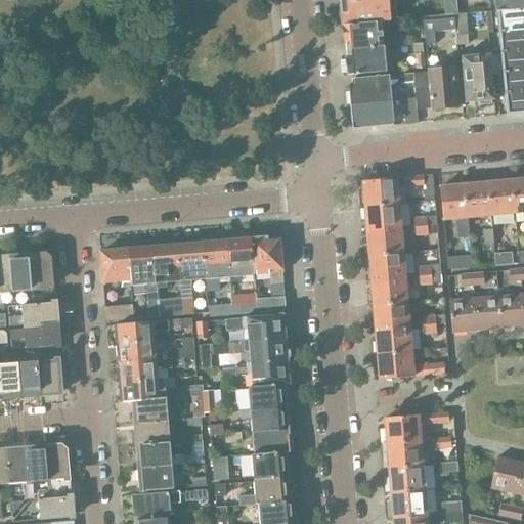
[(340,0),(343,26),(385,22),(386,22),(386,12),(393,11),(392,0),(340,0)]
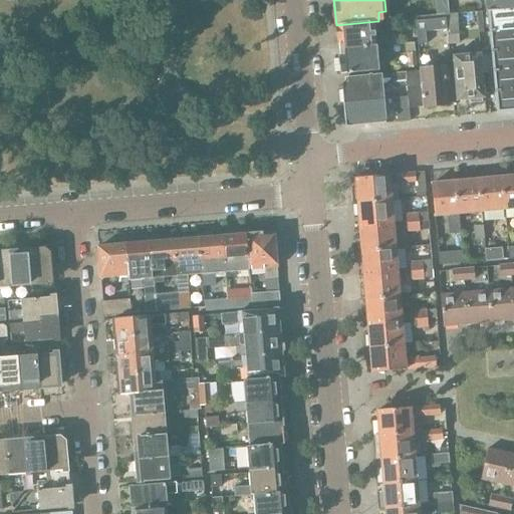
[(434,0),(436,16),(445,15),(446,15),(445,0),(434,0)]
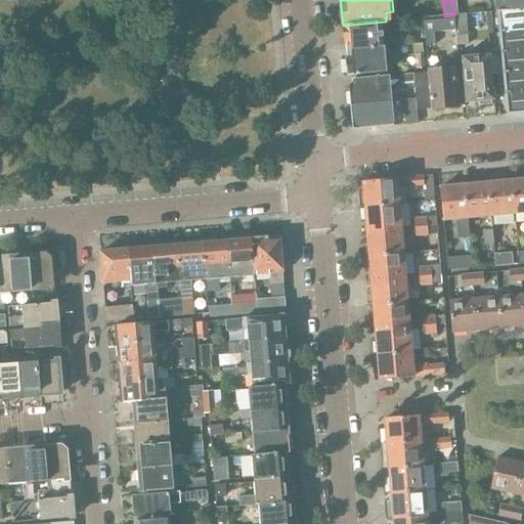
[(523,0),(493,0),(495,12),(523,9),(523,0)]
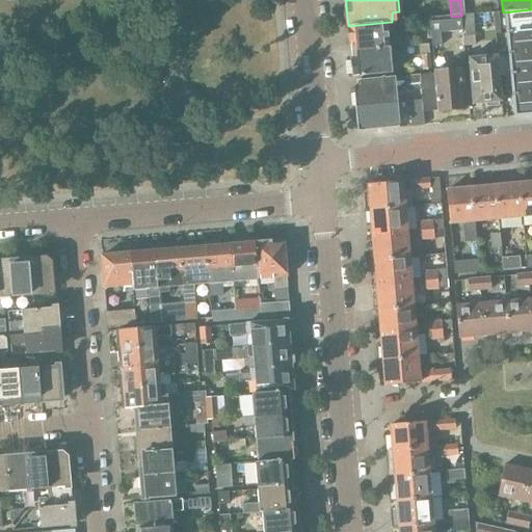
[(531,9),(503,12),(502,12),(503,15),(504,15),(506,32),(505,33),(505,34),(531,31),(531,9)]
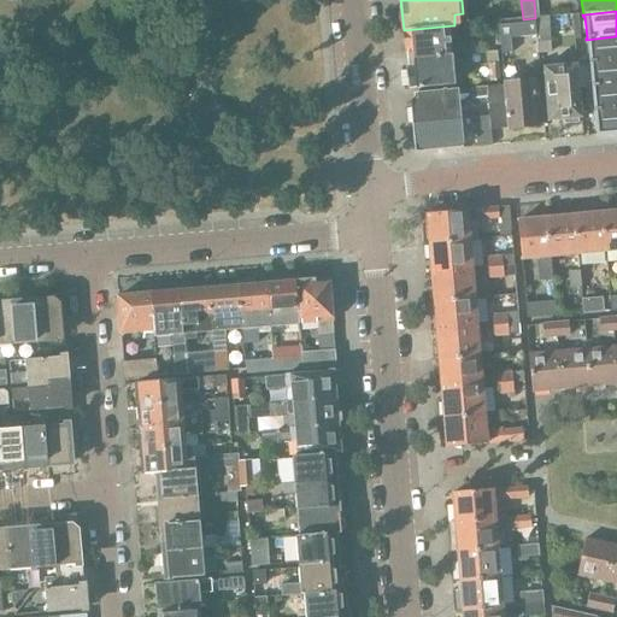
[(535,18),(538,37),(538,43),(551,42),(548,17),(535,18)]
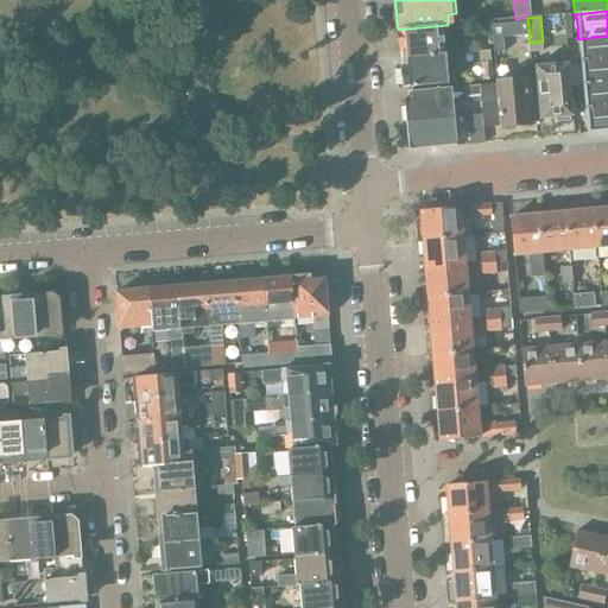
[(502,39),(530,37),(527,18),(526,18),(515,19),(489,21),(491,32),(493,54),(504,52),(502,39)]
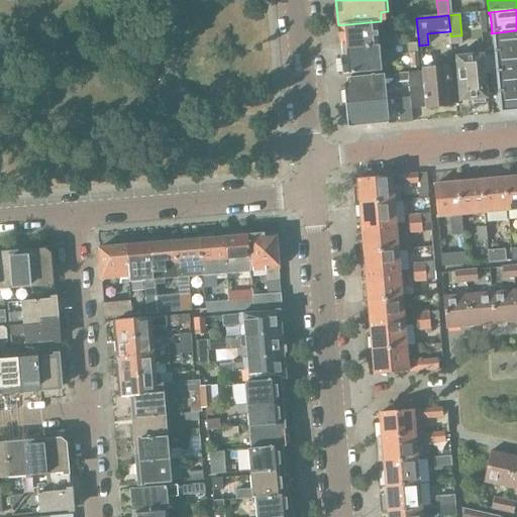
[(340,49),(382,46),(380,21),(338,25),(340,49)]
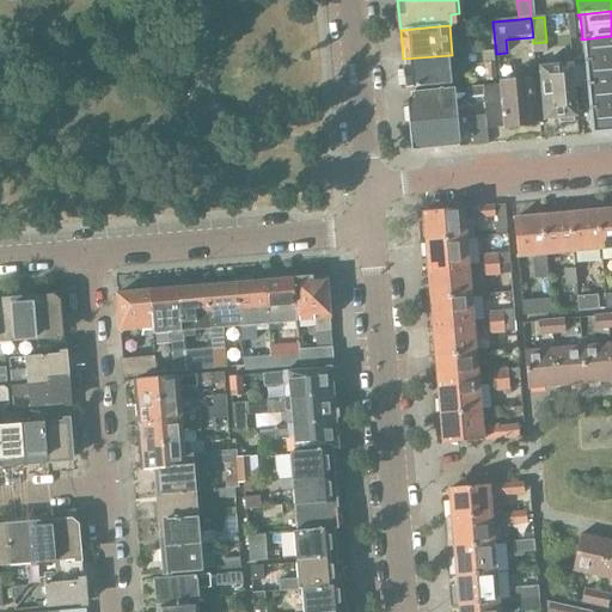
[(583,61),(583,62),(611,60),(611,36),(581,40),(581,41),(582,41),(583,61)]
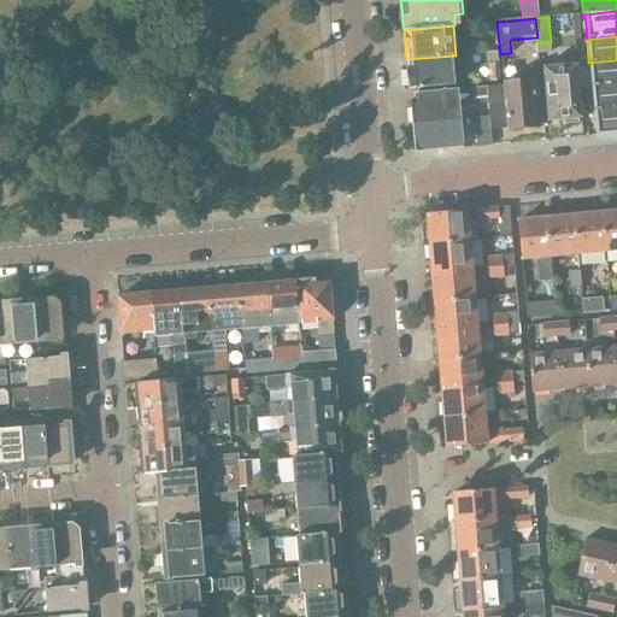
[(481,66),(487,65),(498,64),(495,47),(486,48),(486,52),(480,53),(481,66)]
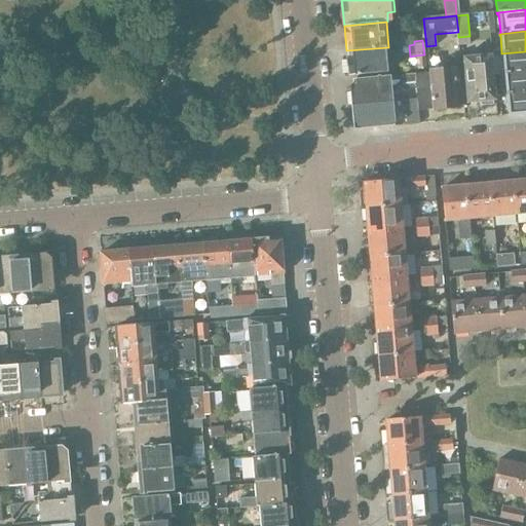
[(346,50),(348,76),(390,73),(388,47),(346,50)]
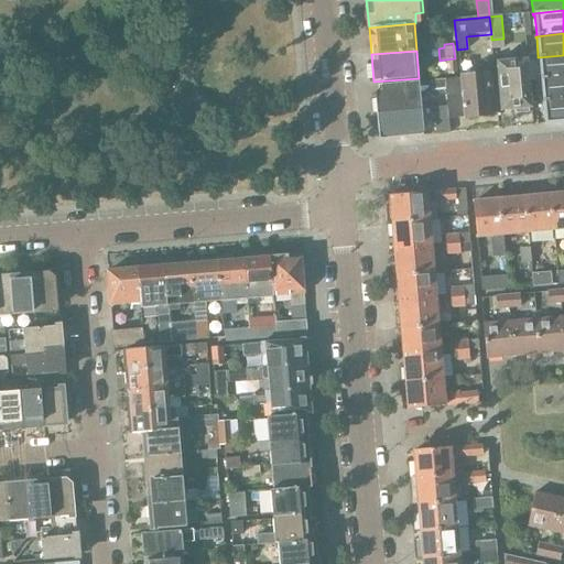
[(563,77),(563,55),(538,57),(538,60),(539,58),(540,78),(539,78),(539,79),(563,77)]
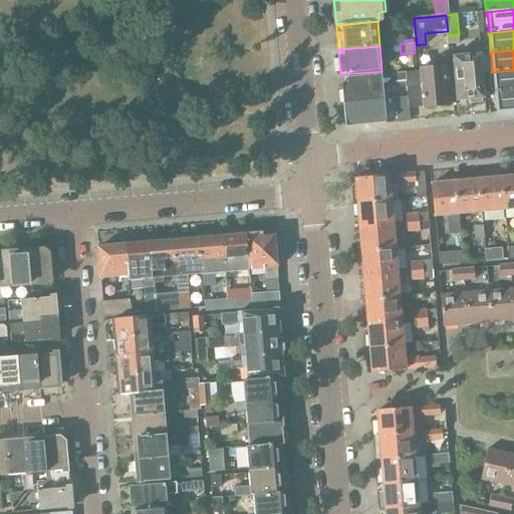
[(416,67),(415,53),(406,54),(408,68),(416,67)]
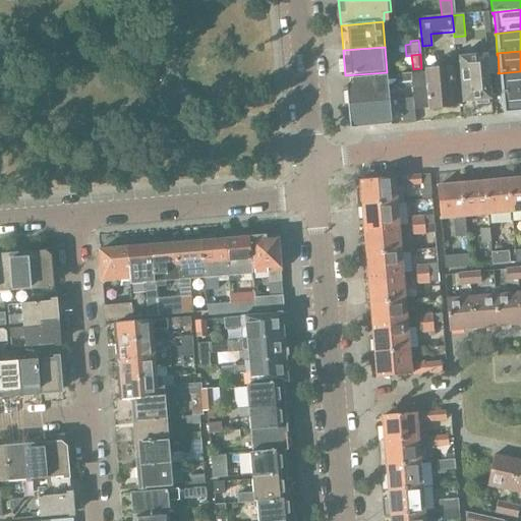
[(412,74),(413,83),(414,99),(415,110),(429,109),(455,107),(451,58),(450,58),(449,54),(438,55),(439,59),(440,59),(441,69),(426,70),(426,72),(412,73),(412,74)]
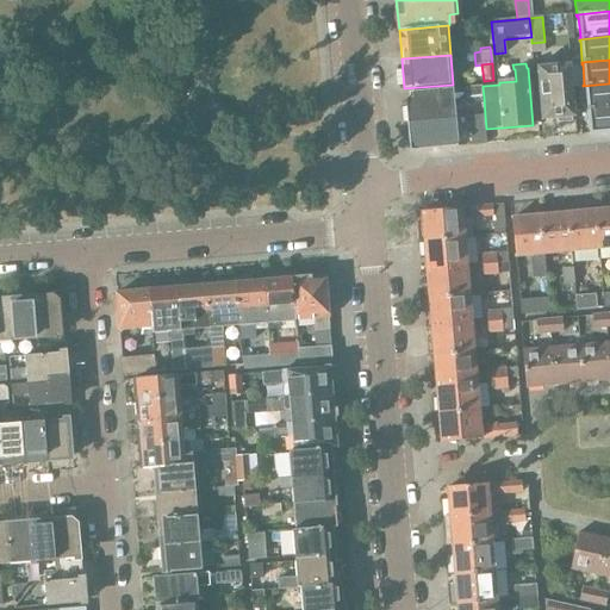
[(573,117),(573,114),(570,64),(539,67),(543,119),(556,118),(556,120),(561,123),(571,122),(571,117),(573,117)]
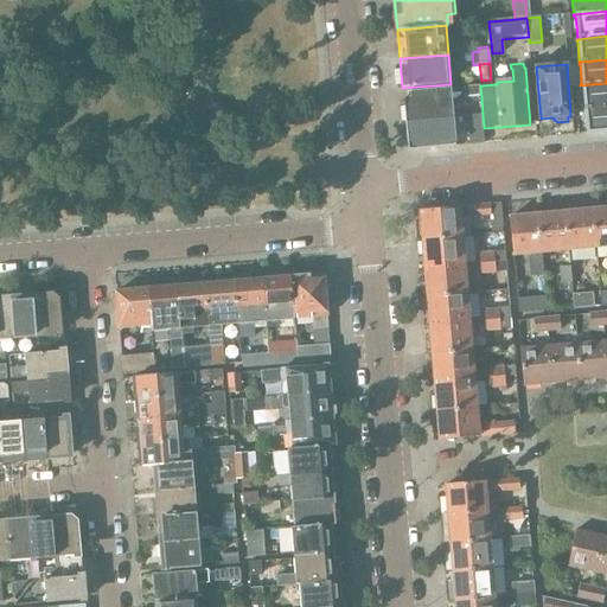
[(582,108),(582,109),(606,107),(606,83),(580,85),(581,87),(583,108),(582,108)]
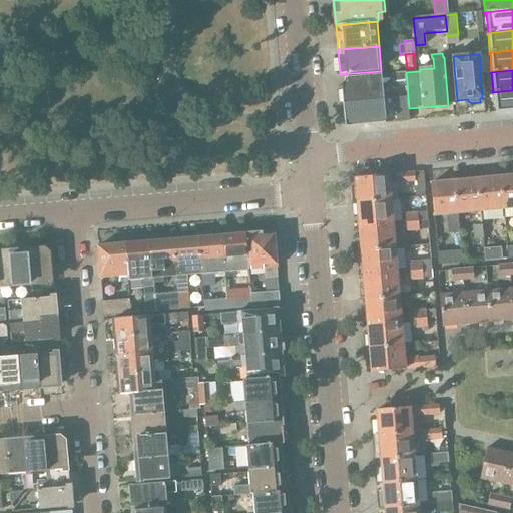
[(407,82),(406,73),(392,74),(393,84),(407,82)]
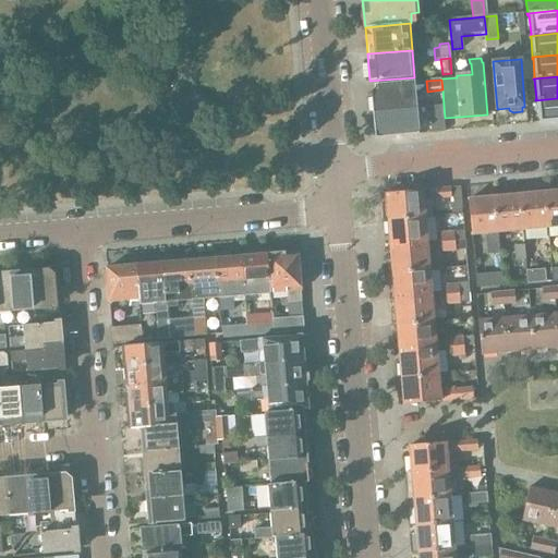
[(391,110),(417,108),(415,82),(374,86),(375,93),(372,95),(374,116),(391,114),(391,110)]
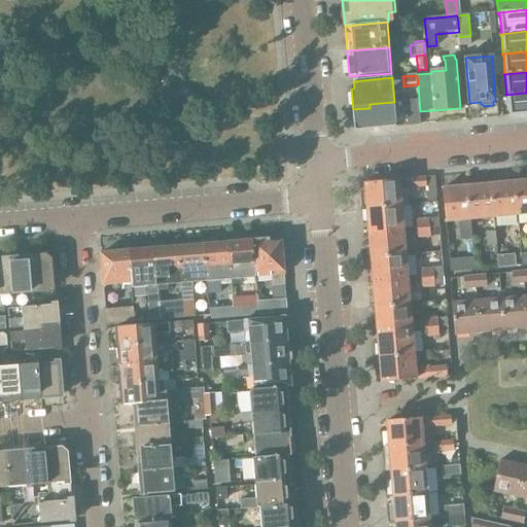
[(507,114),(507,117),(526,114),(526,93),(505,95),(505,96),(506,96),(508,114),(507,114)]
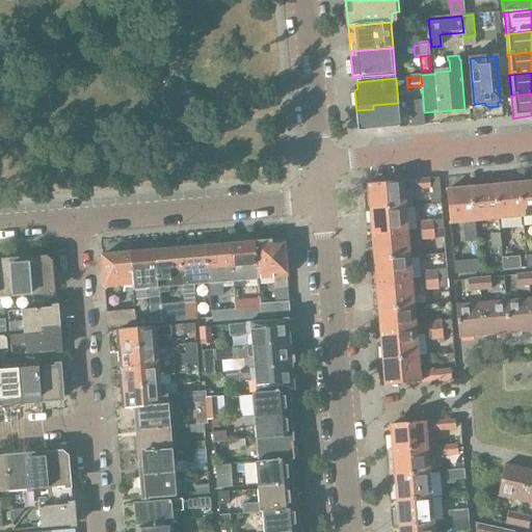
[(411,111),(413,127),(425,126),(424,112),(423,101),(409,102),(410,111),(411,111)]
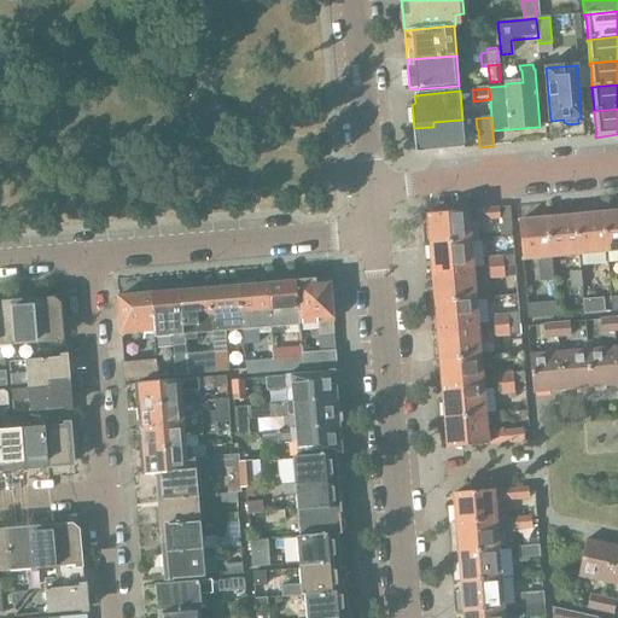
[(465,149),(462,120),(433,122),(433,127),(414,128),(417,149),(421,152),(465,149)]
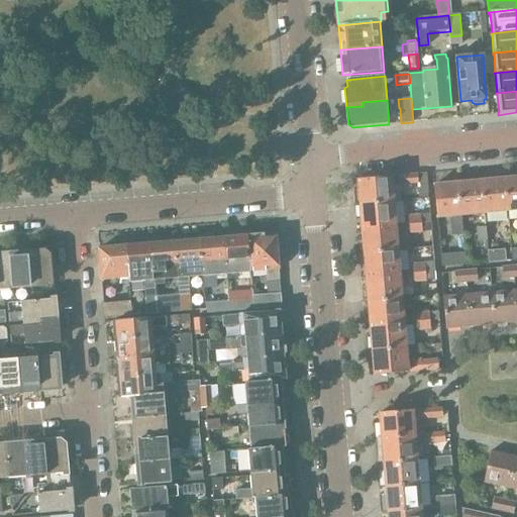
[(418,175),(418,183),(419,193),(429,192),(427,174),(418,175)]
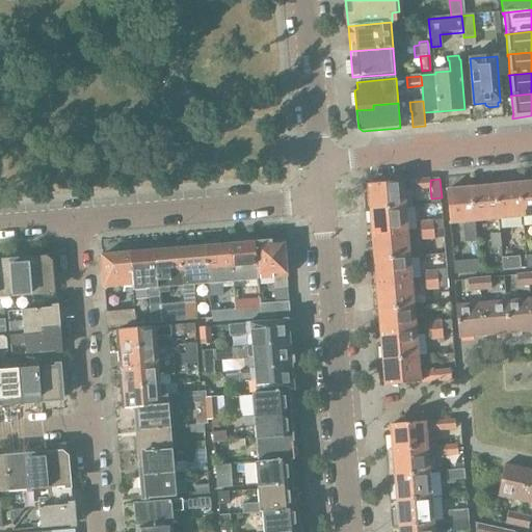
[(430,180),(418,181),(418,189),(430,188),(430,180)]
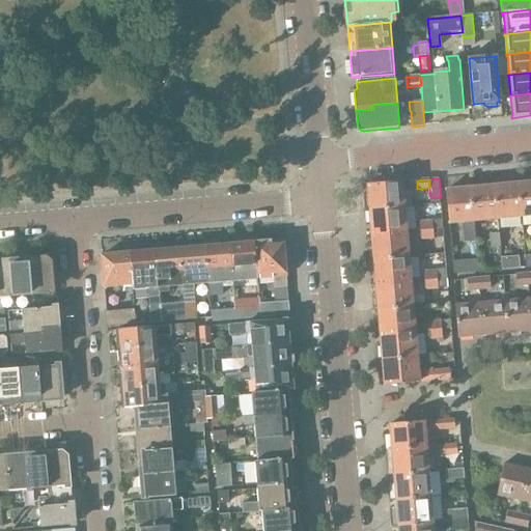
[(401,182),(368,185),(370,210),(403,206),(412,206),(411,190),(402,191),(401,182)]
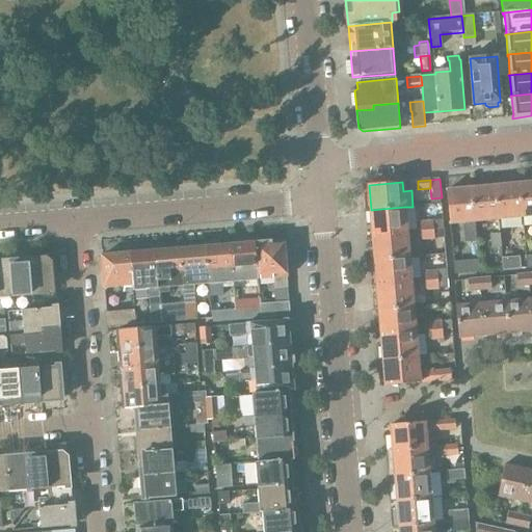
[(531,216),(531,182),(519,184),(522,217),(531,216)]
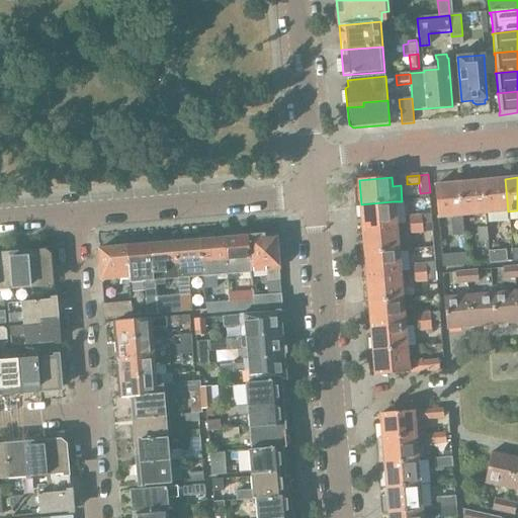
[(508,211),(505,179),(482,181),(485,213),(508,211)]
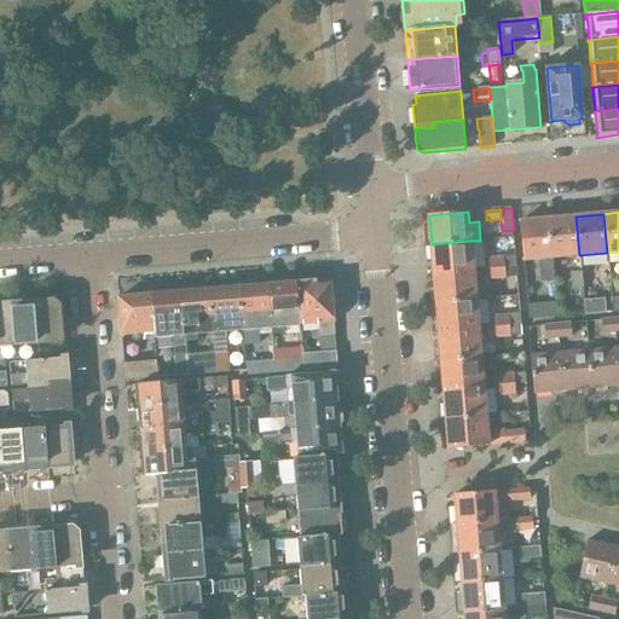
[(579,255),(576,217),(548,219),(551,258),(579,255)]
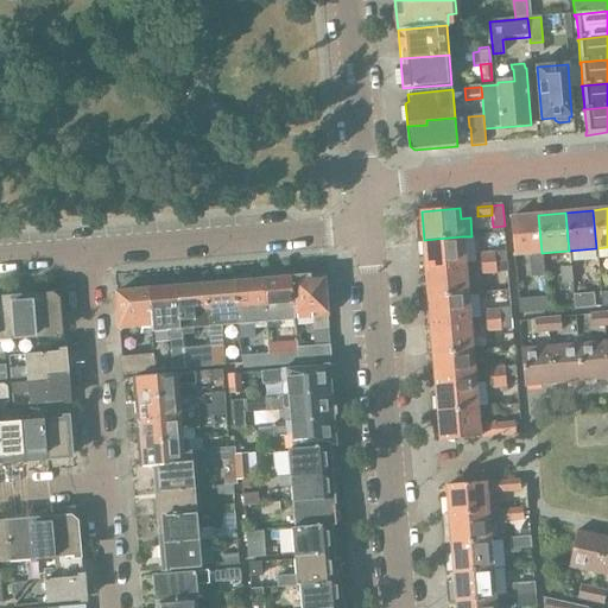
[(542,253),(538,215),(510,217),(513,257),(530,254),(532,277),(543,276),(542,253)]
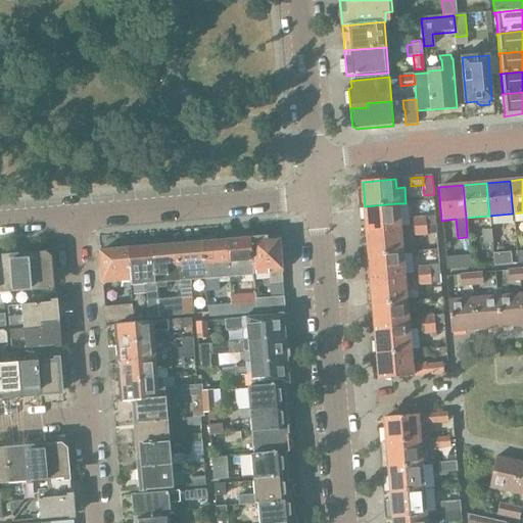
[(397,203),(365,206),(367,231),(399,229),(397,203)]
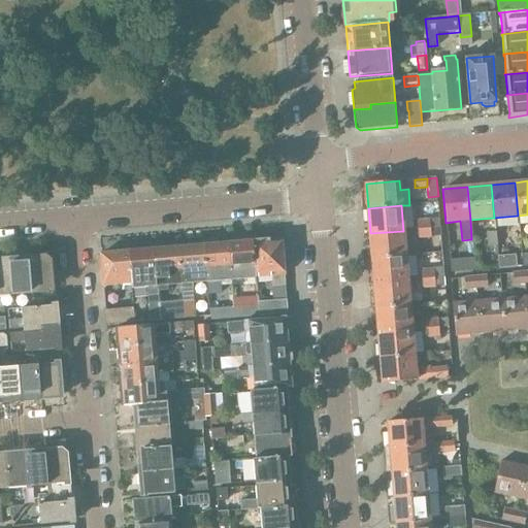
[(440,228),(439,220),(418,222),(419,230),(439,228),(440,228)]
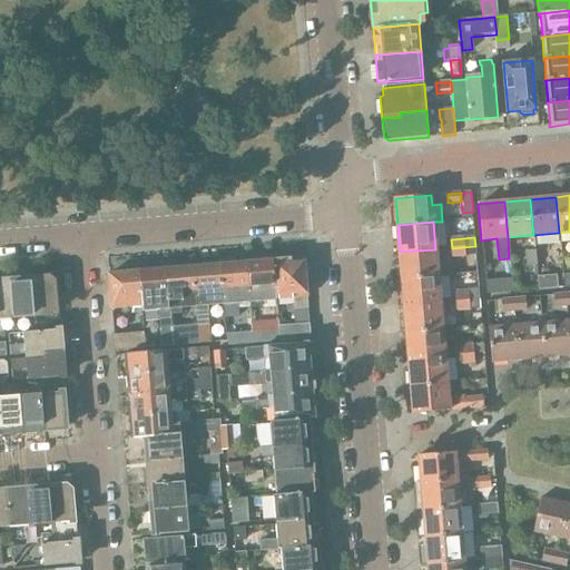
[(453,257),(467,256),(475,255),(474,246),(452,248),(453,257)]
